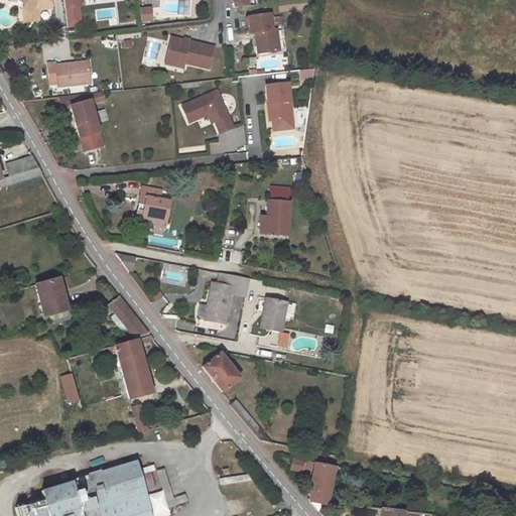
[(7,0),(8,1),(15,0),(22,5),(19,8),(20,9),(26,14),(27,22),(37,20),(36,10),(50,8),(49,0),(7,0)]
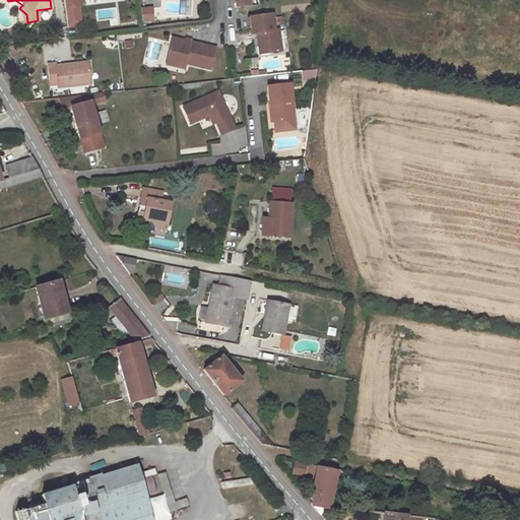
[(138,9),(139,16),(149,15),(148,8),(138,9)]
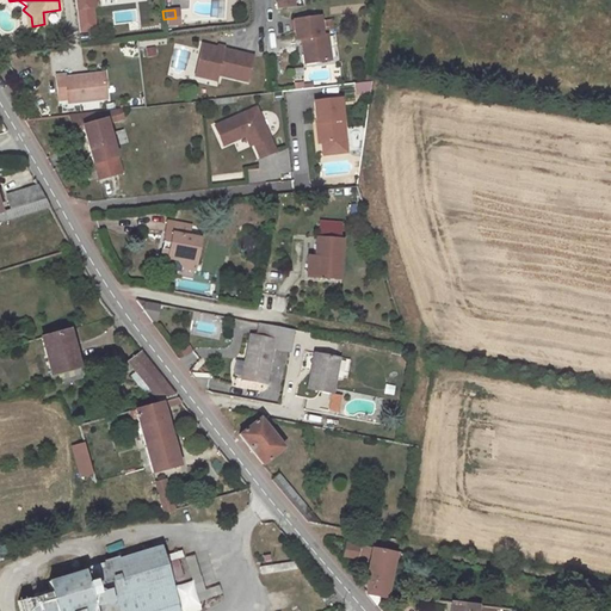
[(320,14),(294,18),(296,38),(301,37),(303,54),(314,53),(315,61),(331,59),(327,34),(322,34),(320,14)]
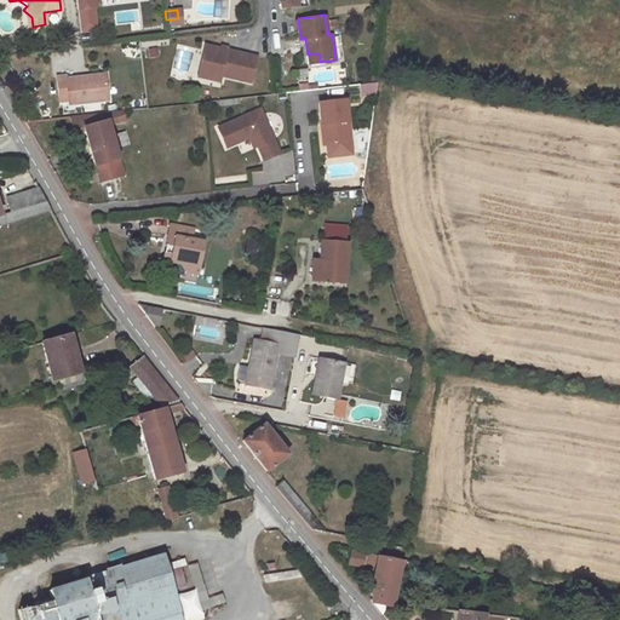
[(220,47),(204,42),(197,68),(219,74),(250,81),(256,56),(225,49),(224,52),(219,51),(220,47)]
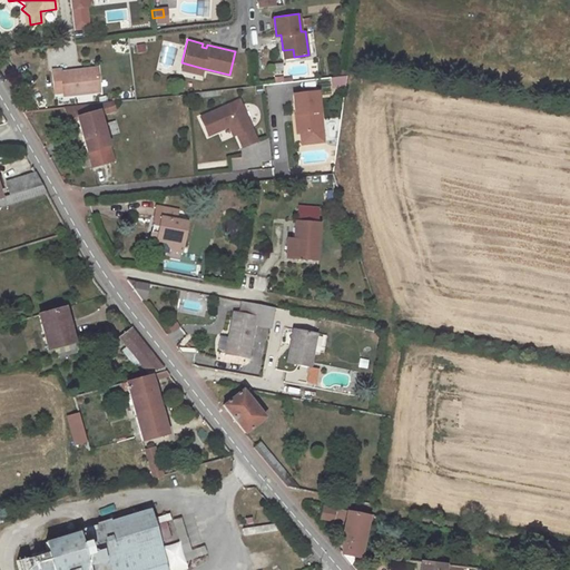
[(163,41),(156,71),(169,74),(176,43),(163,41)]
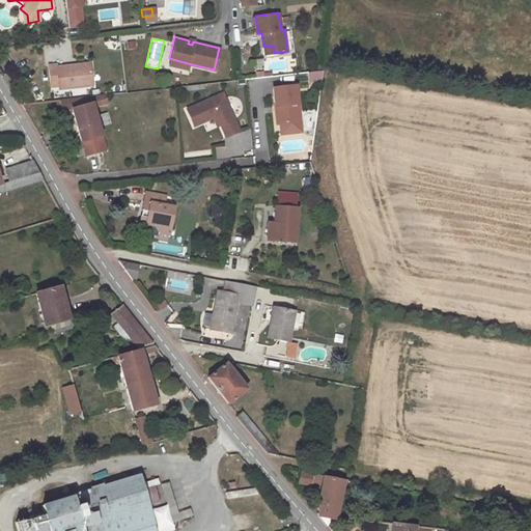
[(127,42),(129,50),(137,48),(135,40),(127,42)]
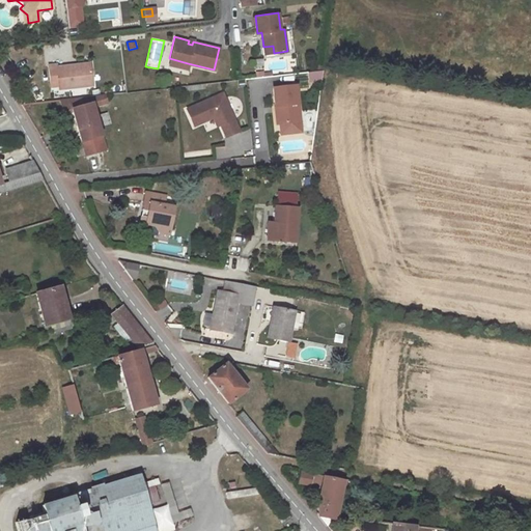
[(188,63),(169,58),(168,63),(187,68),(188,63)]
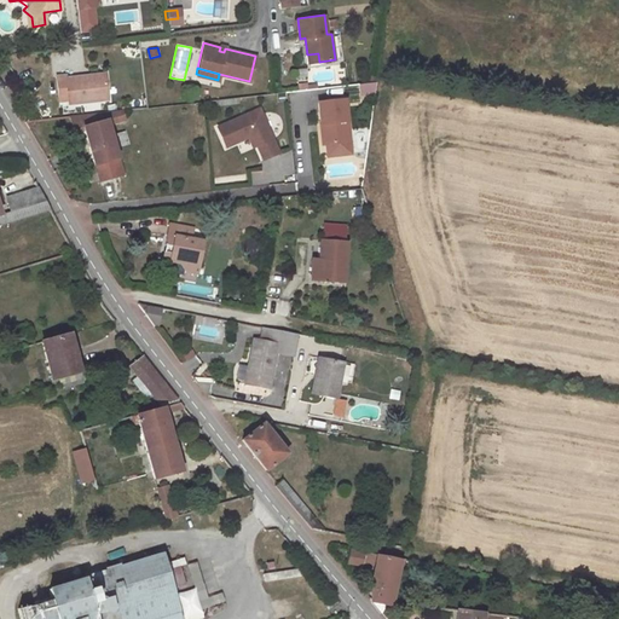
[(64,75),(55,76),(58,102),(67,100),(67,104),(106,99),(104,77),(88,79),(87,76),(65,79),(64,75)]
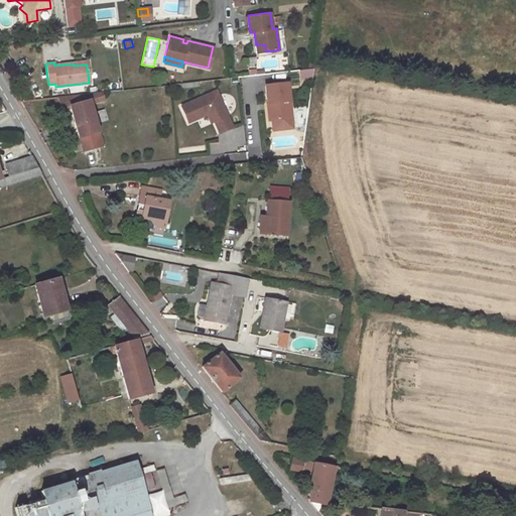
[(300,81),(314,80),(313,69),(299,71),(300,81)]
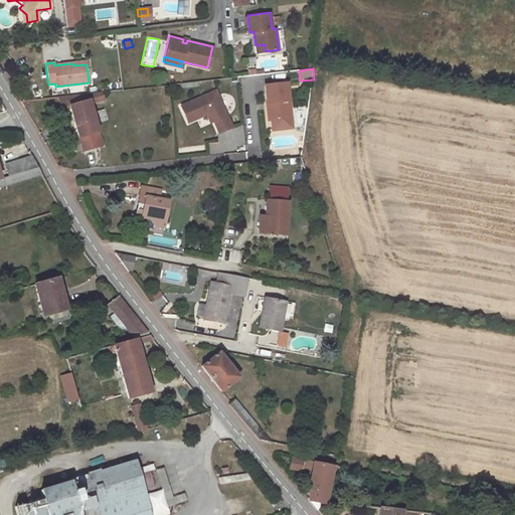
[(292,117),(287,81),(265,83),(268,103),(271,102),(273,119),(292,117)]
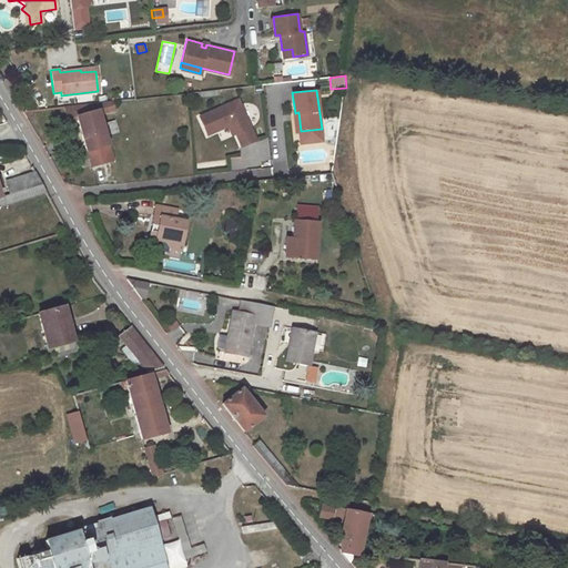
[(255,140),(239,99),(200,115),(208,133),(229,124),(232,123),(236,132),(242,145),(255,140)]
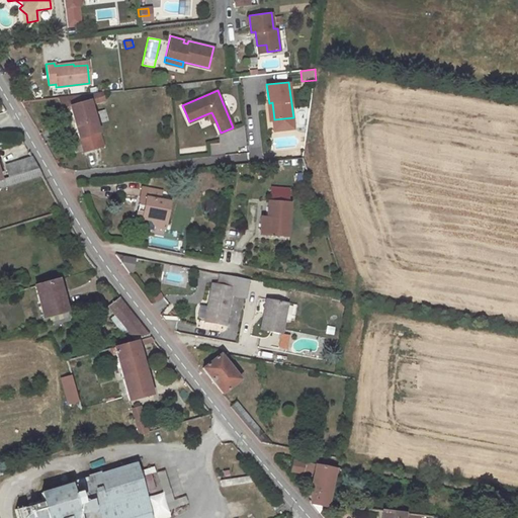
[(102,92),(60,97),(63,107),(71,106),(83,151),(102,146),(91,103),(104,99),(102,92)]
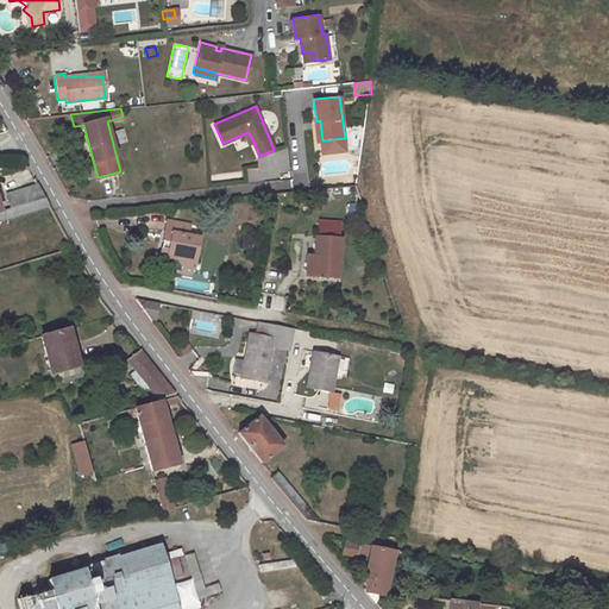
[(263,181),(262,168),(246,169),(248,182),(263,181)]
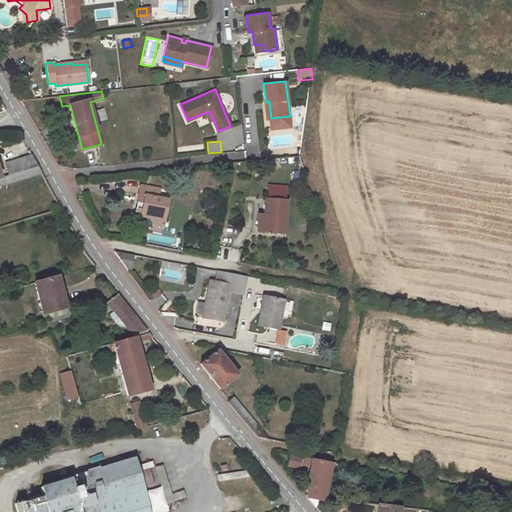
[(39,167),(35,160),(10,170),(13,177),(39,167)]
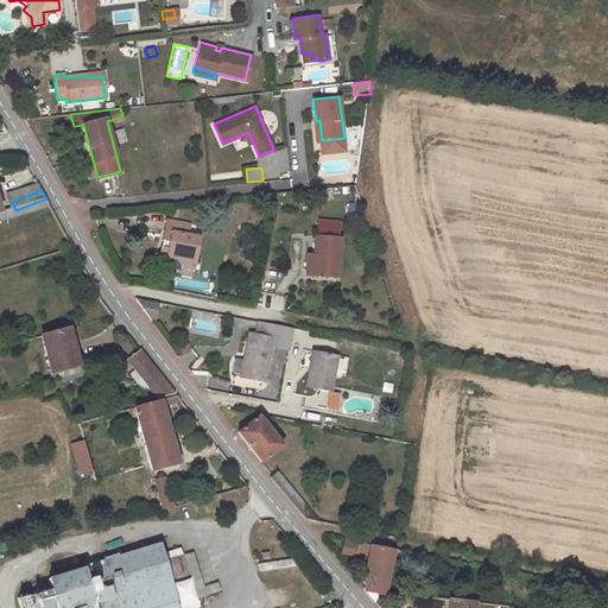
[(173,217),(150,220),(151,230),(153,230),(153,236),(151,238),(153,258),(162,257),(166,261),(172,260),(175,257),(178,260),(190,258),(187,227),(173,228),(173,217)]
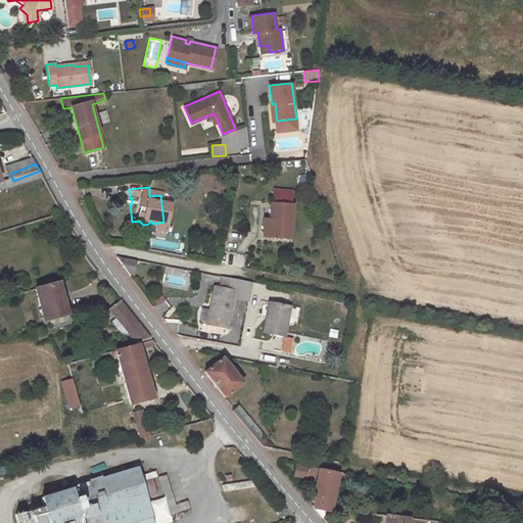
[(5,211),(25,205),(21,196),(2,202),(5,211)]
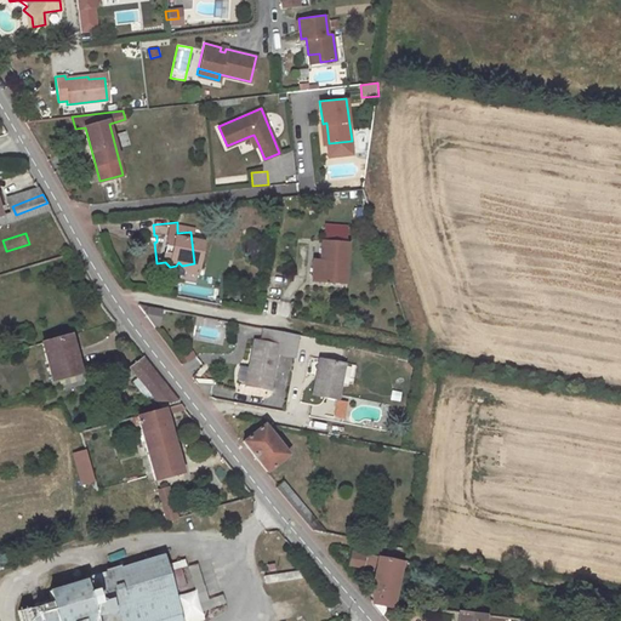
[(346,241),(320,240),(319,265),(315,265),(314,280),(343,283),(346,241)]
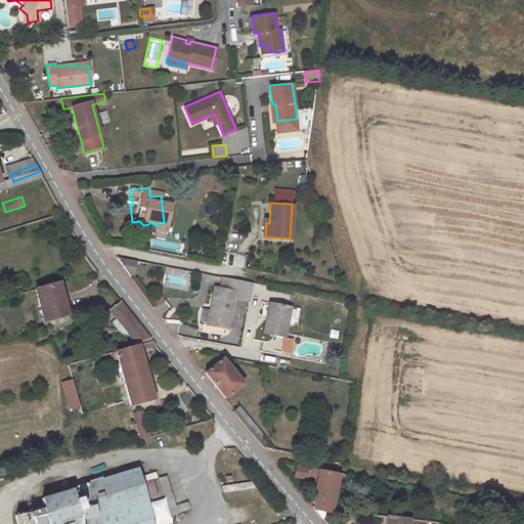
[(232,264),(234,257),(224,255),(223,262),(232,264)]
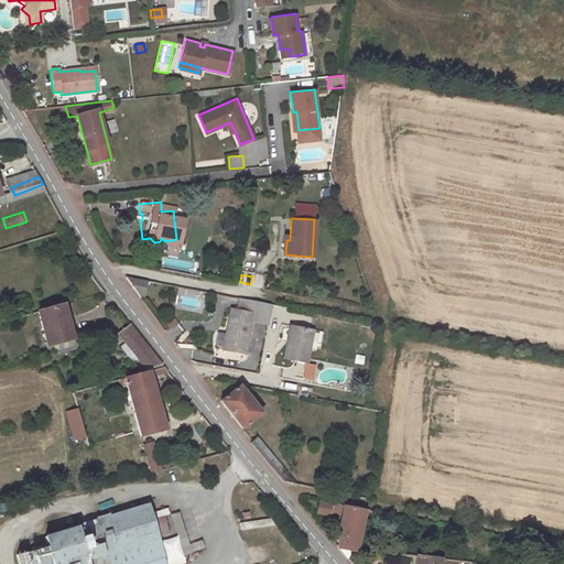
[(133,293),(145,295),(149,281),(137,279),(133,293)]
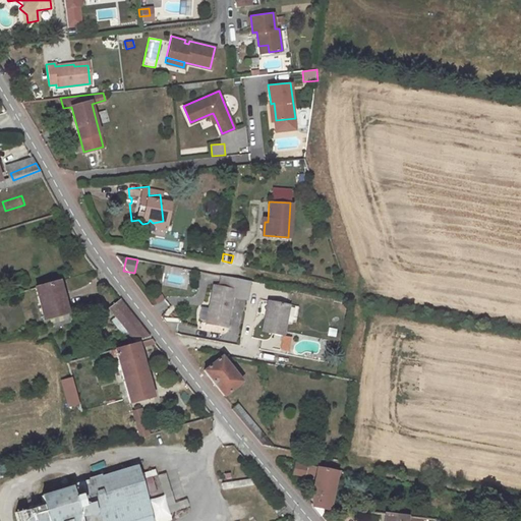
[(165,266),(161,284),(186,289),(190,271),(165,266)]
